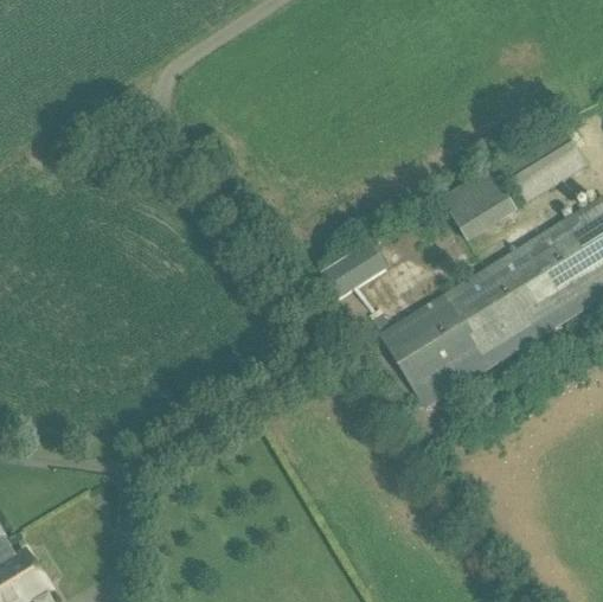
[(559,125),(500,160),(525,200),(584,165),(559,125)]
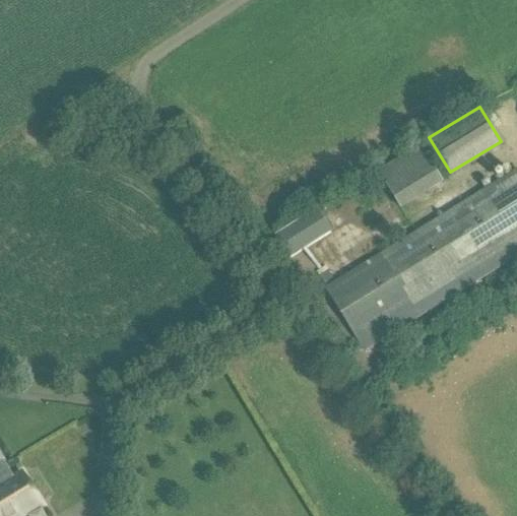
[(400,205),(444,180),(423,142),(379,168),(400,205)]
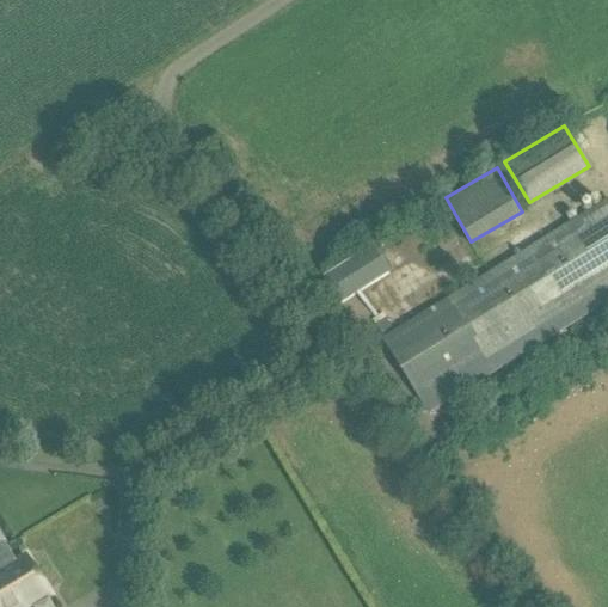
[(607,197),(381,336),(425,409),(607,296),(607,197)]
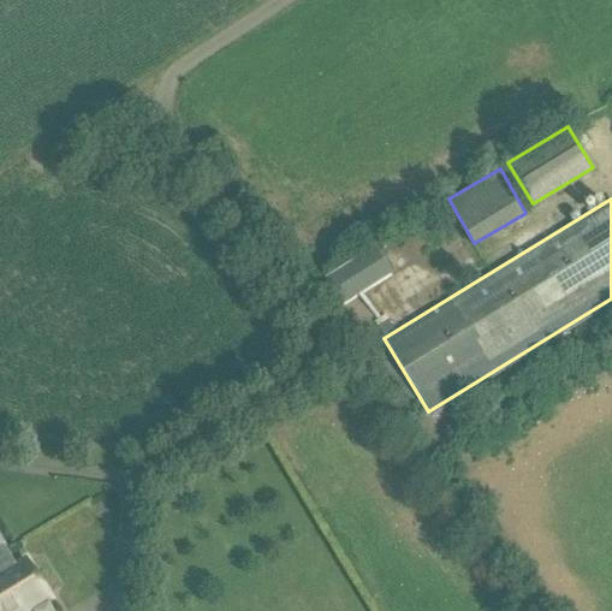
[(391,271),(375,244),(318,279),(334,306),(391,271)]
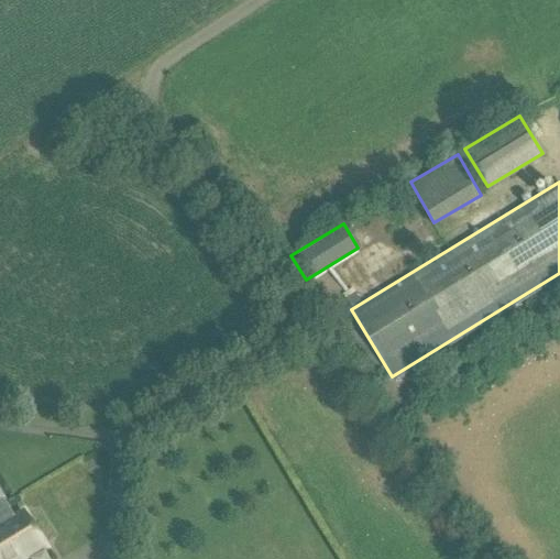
[(7,518),(0,522),(0,558),(21,558),(45,545),(22,508),(12,515),(4,501),(0,503),(0,514),(2,517),(6,518),(7,518)]
